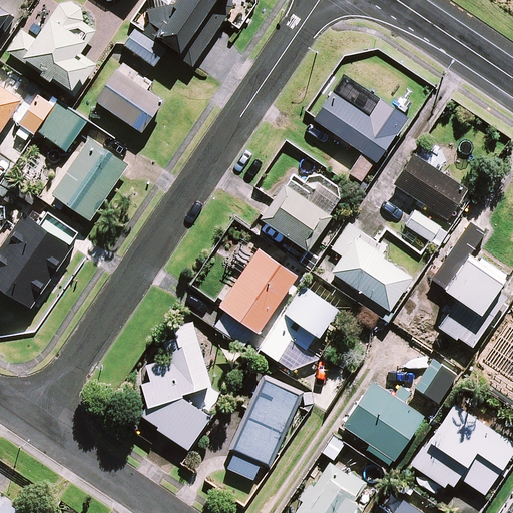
[(154,0),(154,7),(150,8),(151,20),(143,31),(192,66),(236,5),(233,2),(232,0),(154,0)]
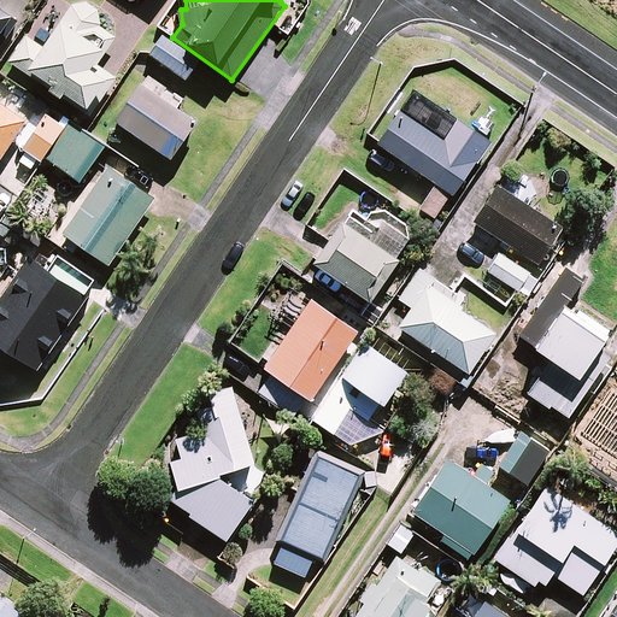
[(13,57),(54,84),(51,90),(65,100),(69,94),(92,110),(115,77),(97,65),(116,36),(71,7),(53,35),(41,28),(33,40),(27,35),(13,57)]
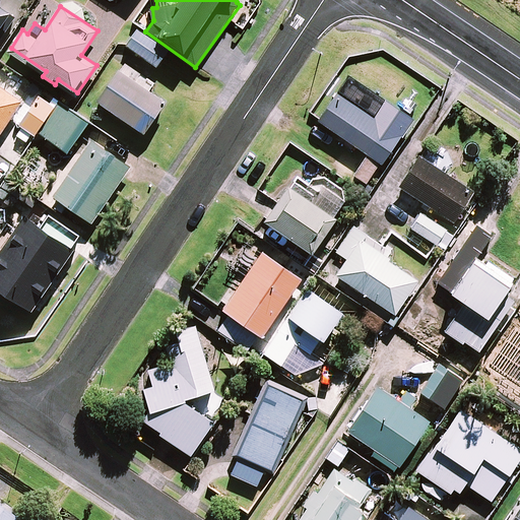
[(169,50),(138,28),(127,45),(157,66),(169,50)]
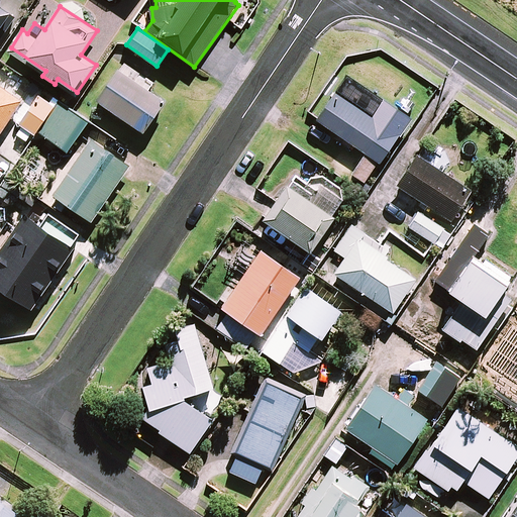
[(166,100),(120,69),(98,100),(143,132),(166,100)]
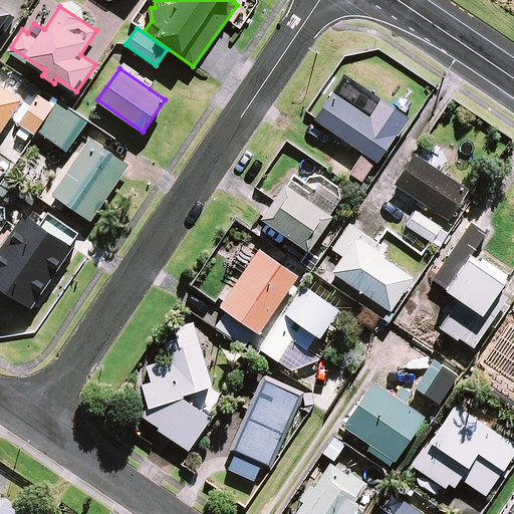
[(0,134),(23,99),(0,84),(0,134)]
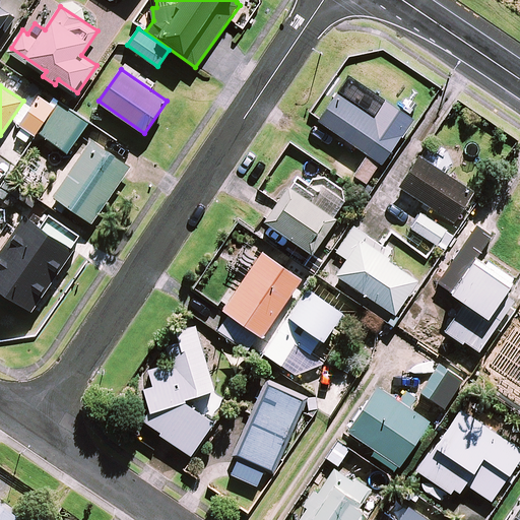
[(388,126),(339,92),(318,122),(368,155),(388,126)]
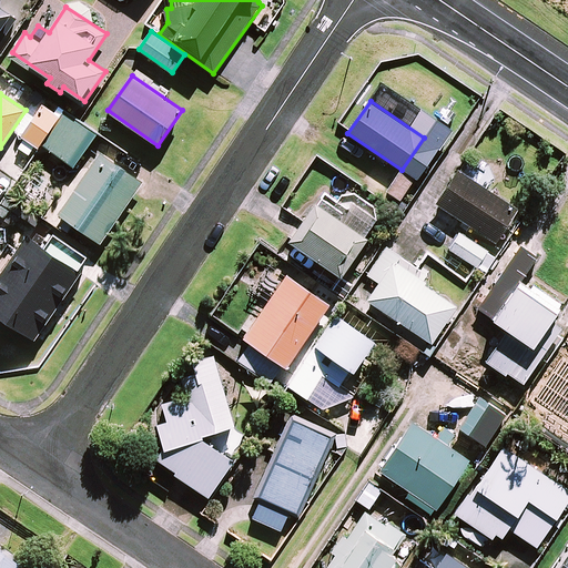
[(43,103),(24,131),(21,137),(39,149),(42,143),(74,165),(97,133),(66,112),(62,117),(43,103)]
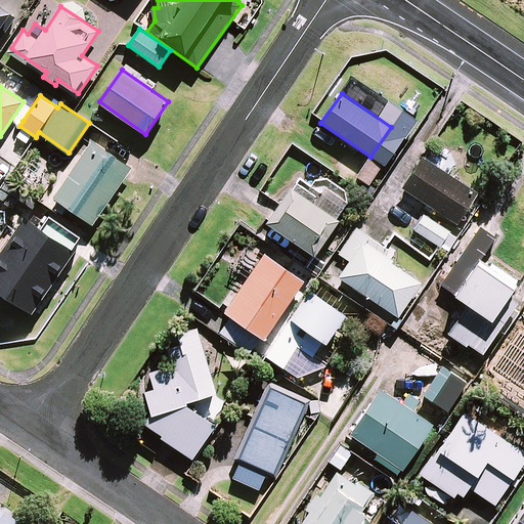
[(132,167),(94,140),(55,197),(93,223),(132,167)]
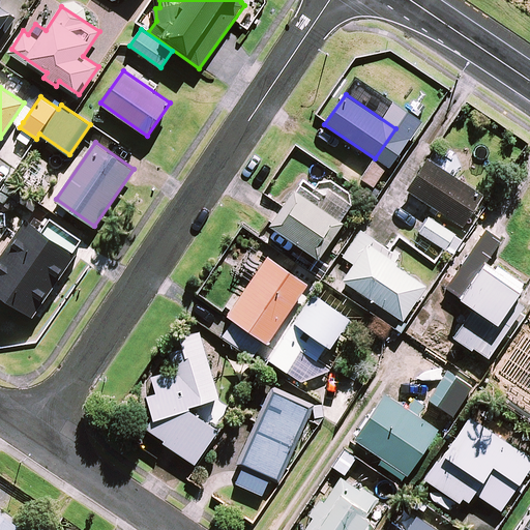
[(373,188),(387,168),(375,159),(360,180),(373,188)]
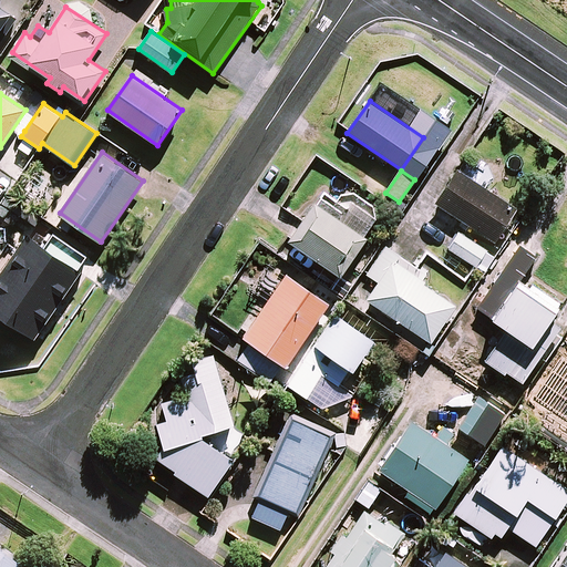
[(459,172),(435,206),(496,245),(518,212),(459,172)]
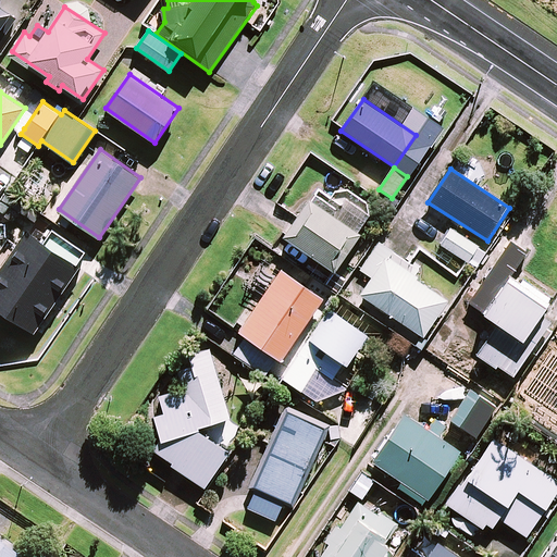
[(310,202),(284,240),(335,275),(361,237),(310,202)]
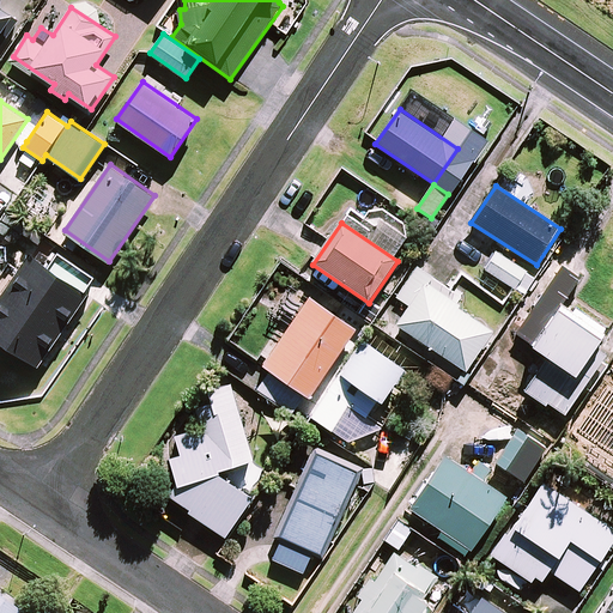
[(89,293),(32,254),(0,299),(0,337),(38,364),(89,293)]
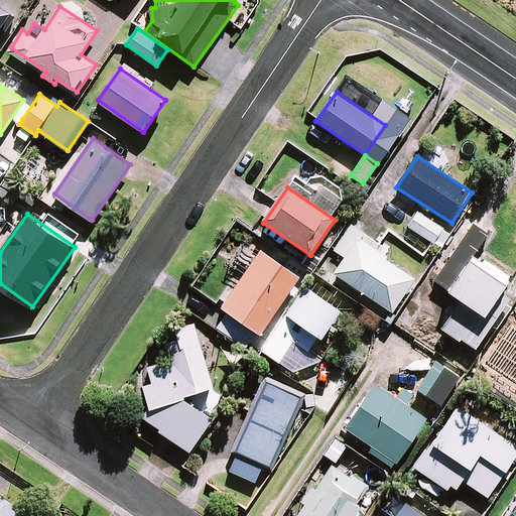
[(408,228),(433,244),(443,230),(417,214),(408,228)]
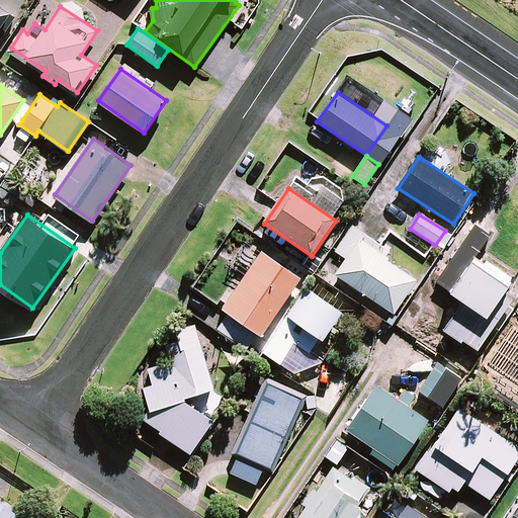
[(490,233),(475,223),(435,280),(462,298),(442,329),(475,350),(509,299),(499,292),(509,277),(476,254),(490,233)]
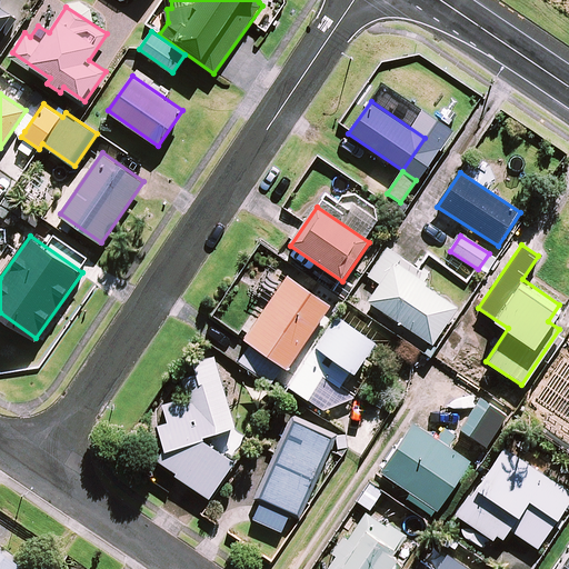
[(402,259),(387,248),(367,277),(380,286),(393,266),(396,268),(402,259)]
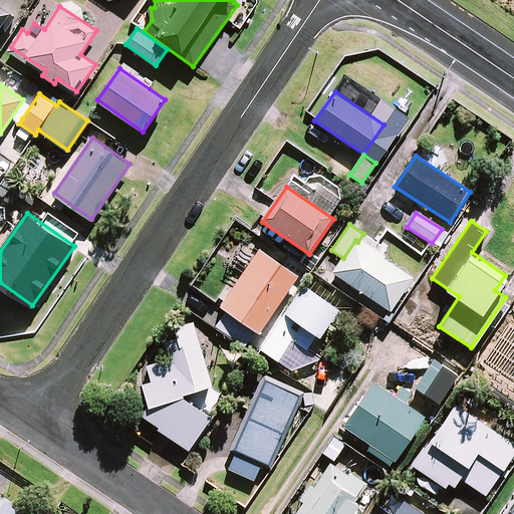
[(343,258),(332,274),(391,314),(414,280),(357,242),(355,240),(343,258)]
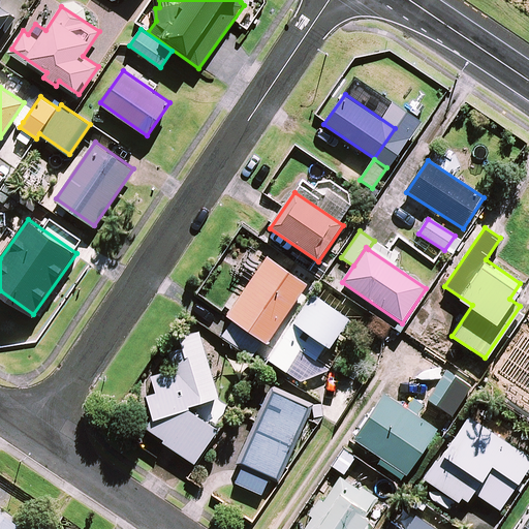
[(226,313),(232,317),(220,335),(252,356),(263,339),(266,340),(306,282),(266,255),(226,313)]
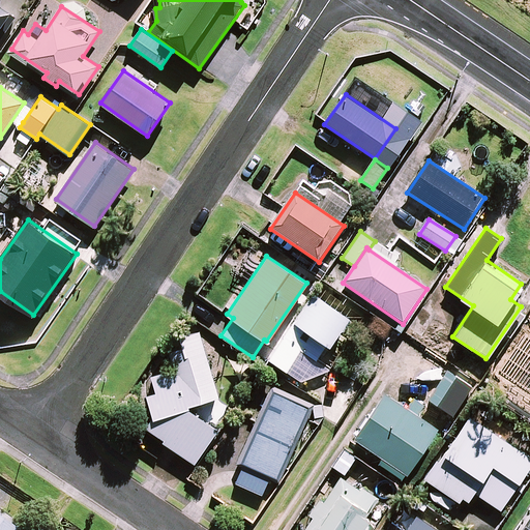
[(301,380),(324,374),(328,366),(318,359),(347,316),(314,293),(269,359),(301,380)]
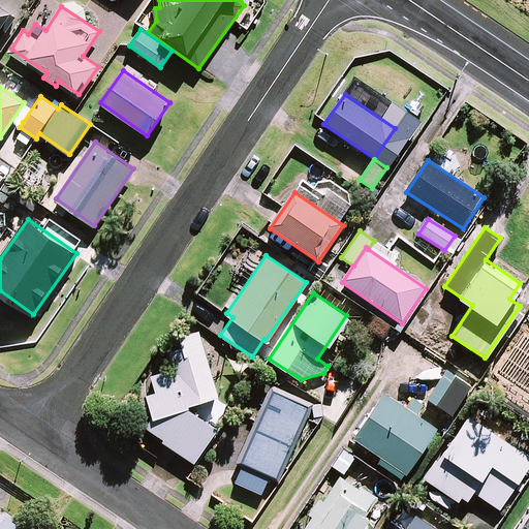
[(145,426),(163,438),(161,441),(194,463),(218,428),(220,425),(191,405),(218,396),(197,329),(177,335),(180,345),(165,349),(170,367),(147,374),(152,391),(144,393),(151,416),(145,426)]
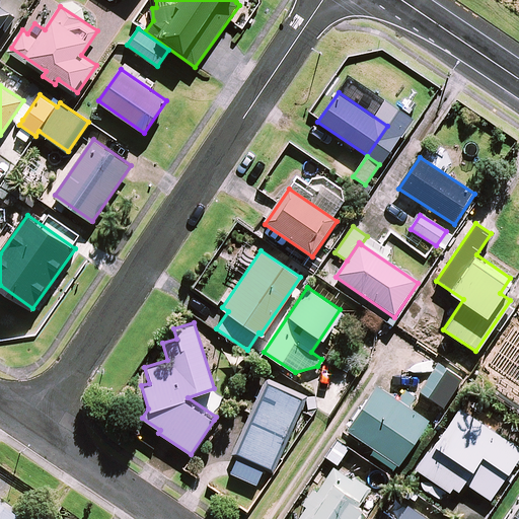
[(518,338),(497,369),(518,384),(518,338)]
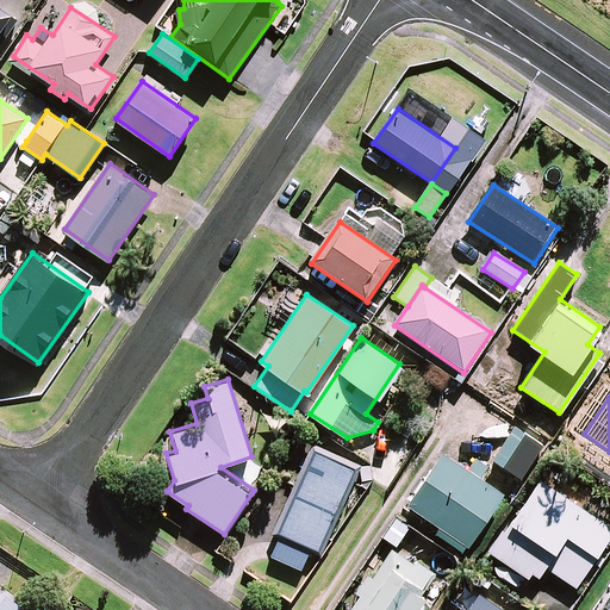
[(546,453),(523,437),(503,467),(526,483),(546,453)]
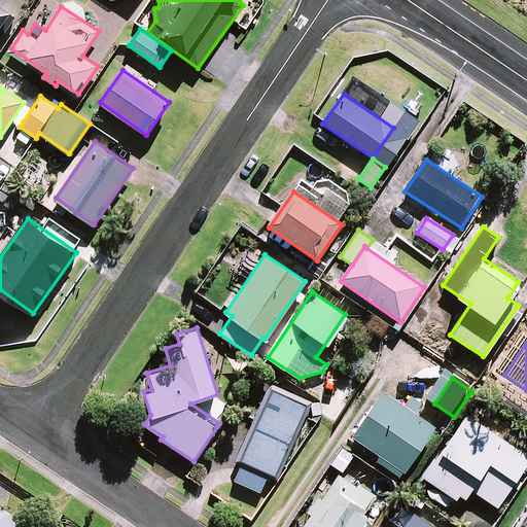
[(313,403),(271,385),(236,463),(242,466),(269,478),(278,482),(313,403)]
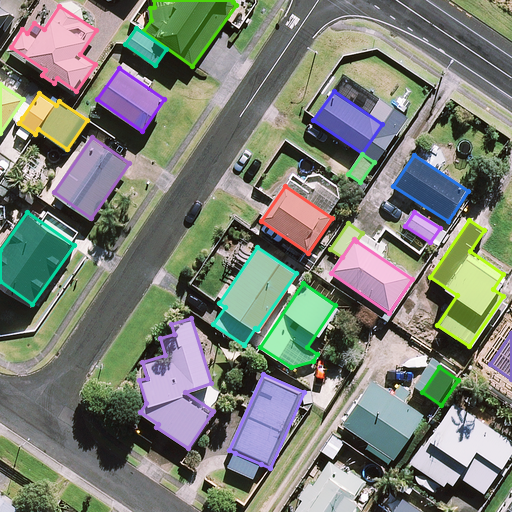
[(373,382),(342,426),(370,445),(368,448),(389,463),(392,460),(394,462),(425,417),(405,403),(411,394),(400,386),(393,396),(373,382)]
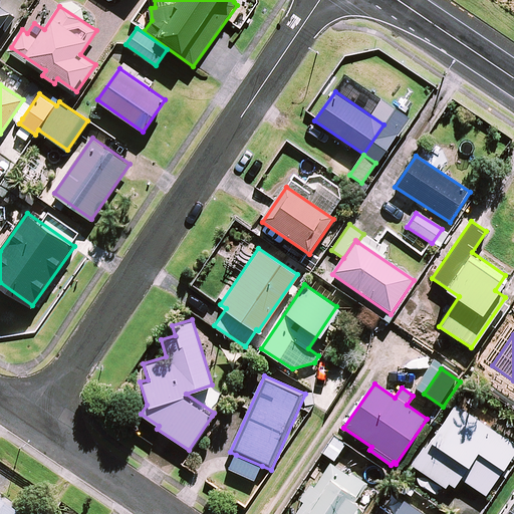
[(513,458),(513,445),(456,406),(425,450),(424,449),(412,467),(446,490),(450,485),(455,489),(461,480),(487,498),(513,458)]
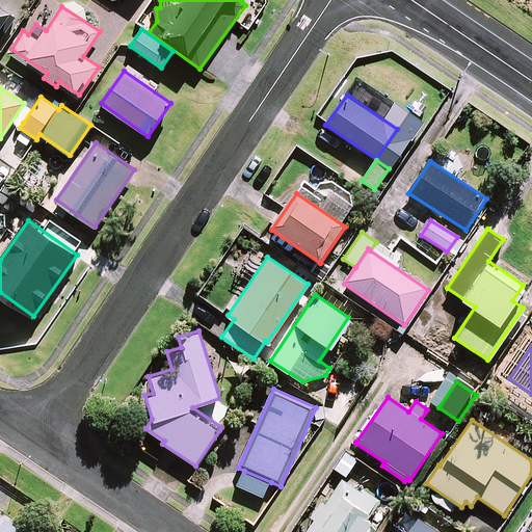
[(271,482),(244,471),(237,487),(264,499),(271,482)]
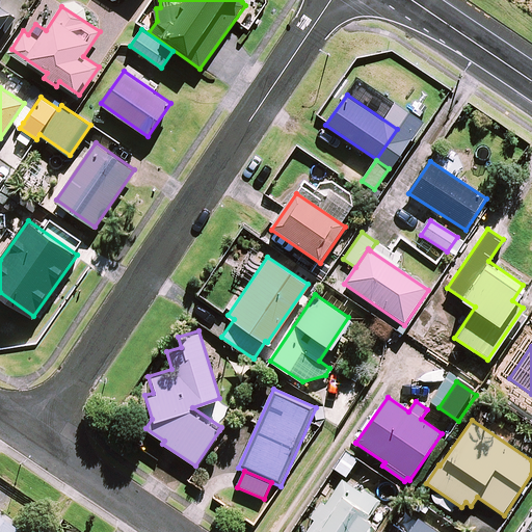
[(378,505),(343,480),(325,506),(321,503),(310,519),(315,521),(307,531),(368,531),(372,526),(367,522),(378,505)]
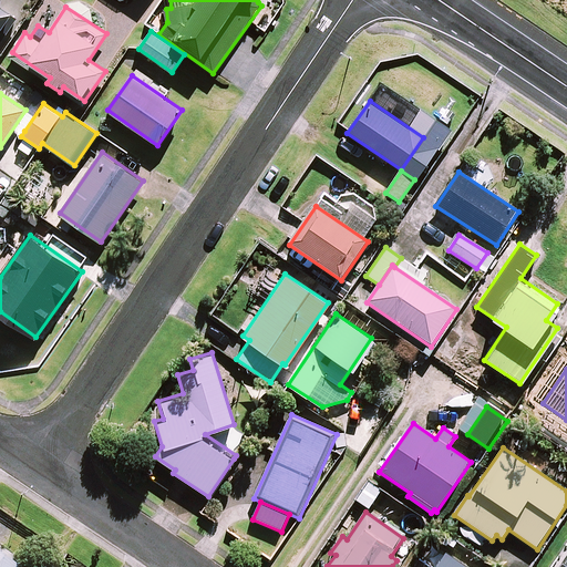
[(566,566),(566,554),(557,566),(566,566)]
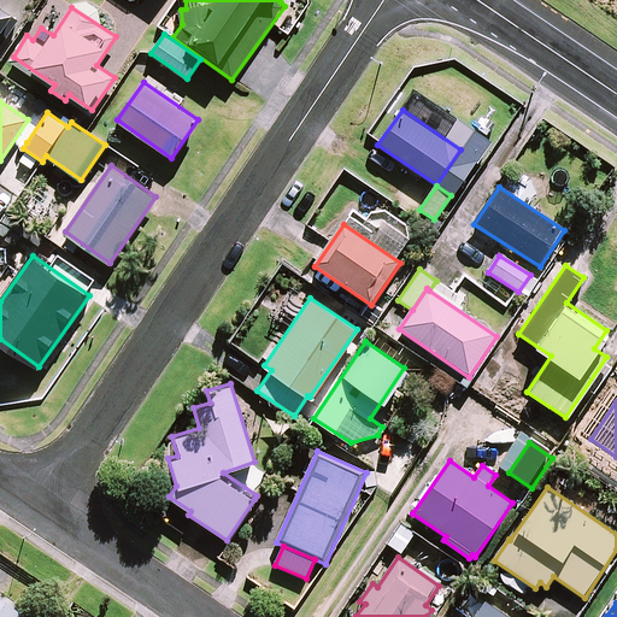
[(0,616),(18,616),(19,616),(0,604),(0,616)]
